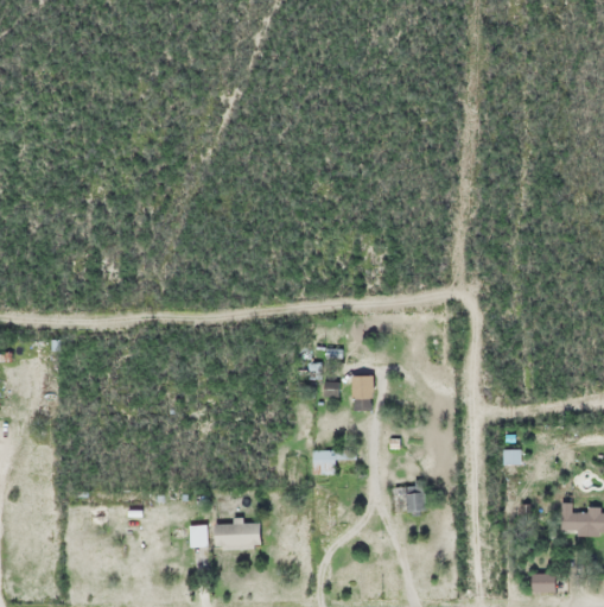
[(374,375),(350,375),(350,415),(374,415),(374,375)]
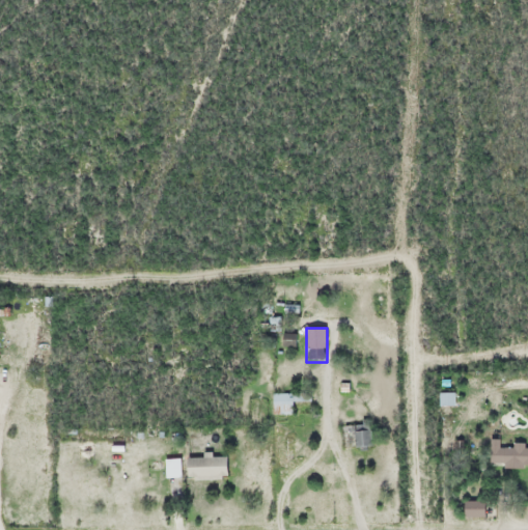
[(274,392),(274,415),(294,415),(294,402),(311,402),(311,392),(274,392)]
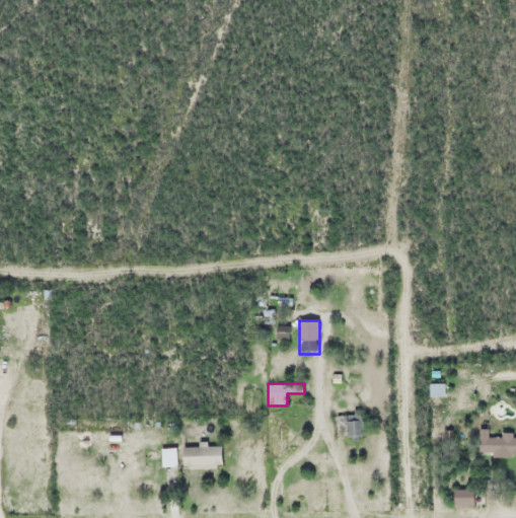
[(445,384),(430,384),(430,396),(445,396),(445,384)]
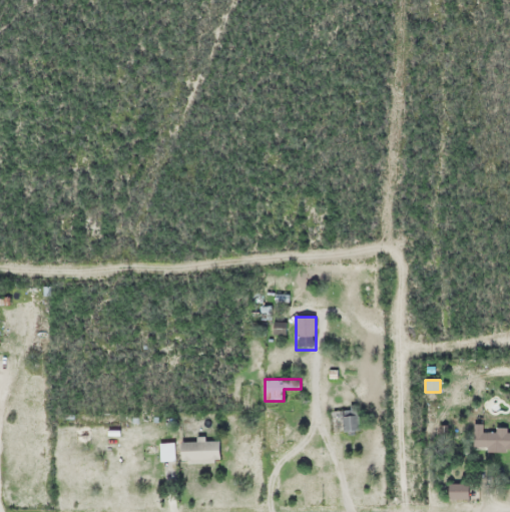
[(346,434),(362,428),(355,406),(339,412),(346,434)]
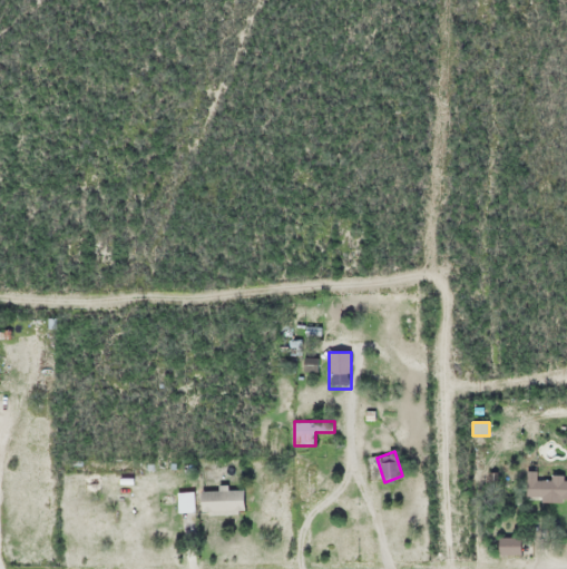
[(537,472),(527,472),(527,501),(566,500),(566,478),(537,479),(537,472)]
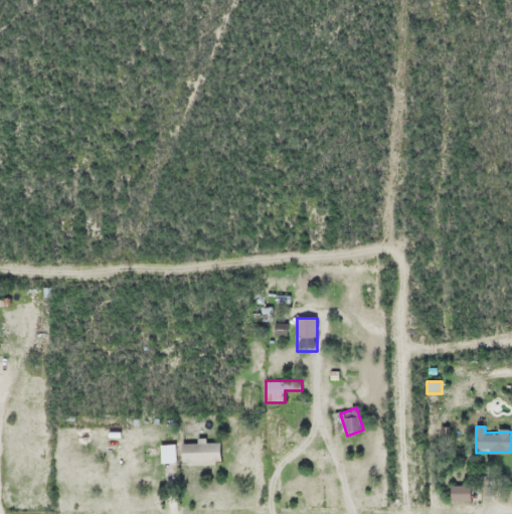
[(180,462),(203,462),(203,445),(180,445),(180,462)]
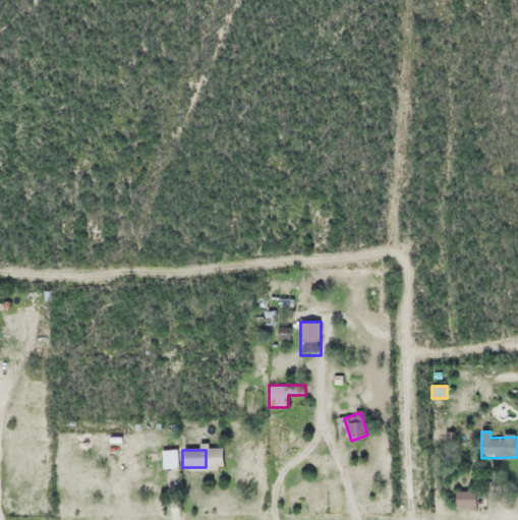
[(177,451),(163,451),(163,469),(177,469),(177,451)]
